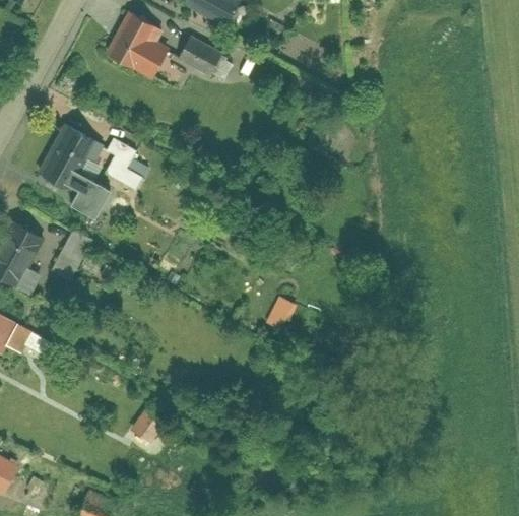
[(189,0),(229,20),(240,0),(189,0)]
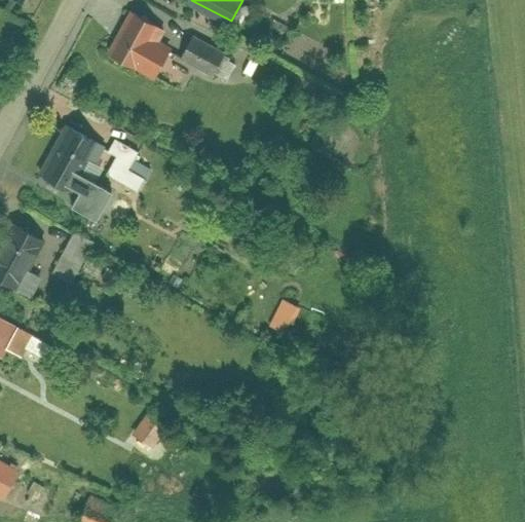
[(129,12),(108,52),(154,78),(176,37),(129,12)]
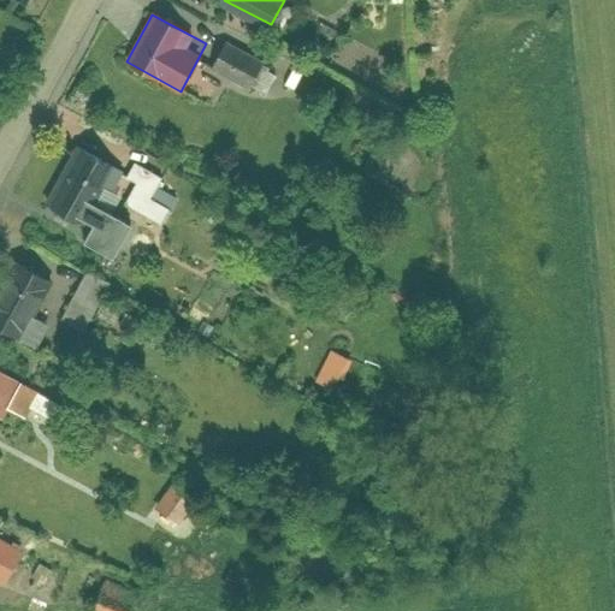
[(226,39),(208,72),(247,93),(265,58),(226,39)]
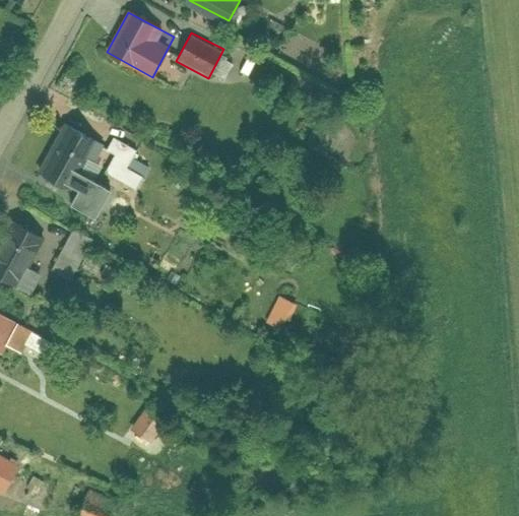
[(214,75),(224,80),(235,62),(223,56),(214,75)]
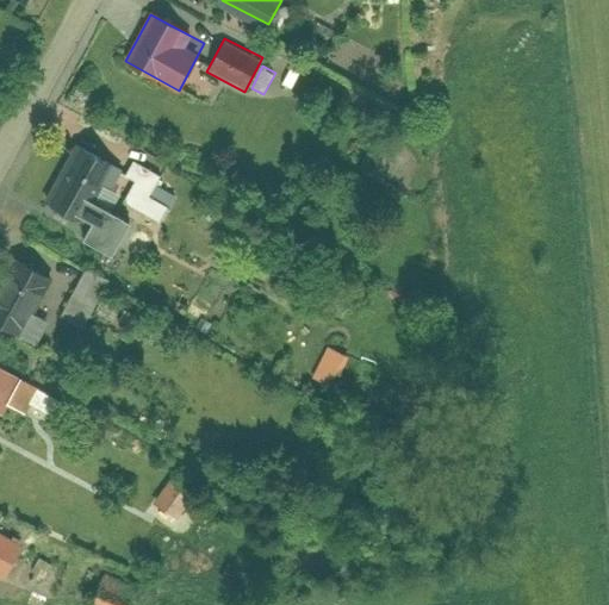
[(290,69),(283,83),(292,89),(300,74),(290,69)]
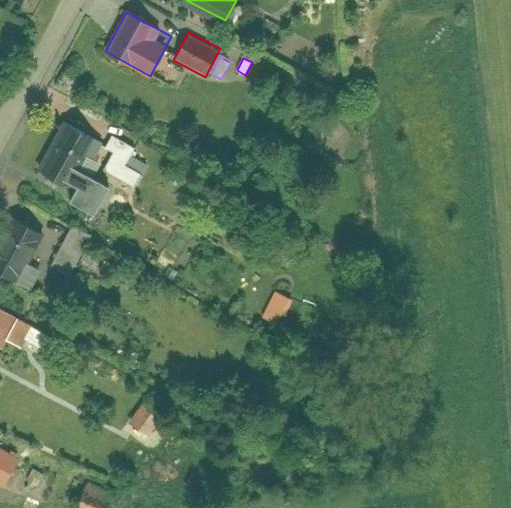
[(67,123),(40,171),(79,193),(106,145),(67,123)]
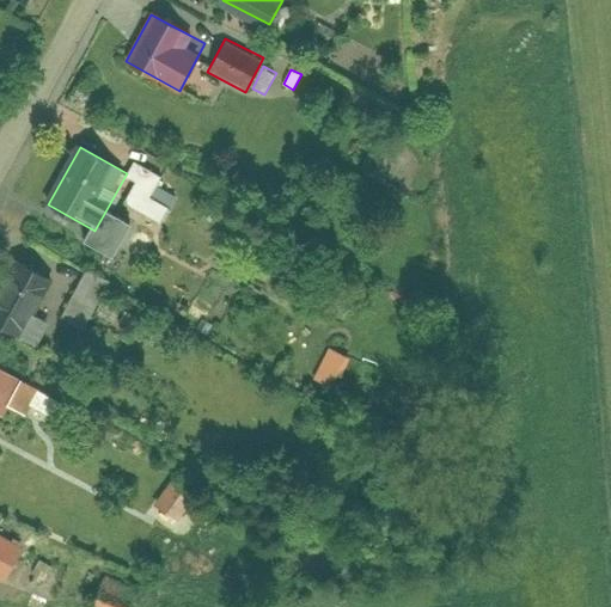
[(159,173),(134,163),(128,176),(153,186),(159,173)]
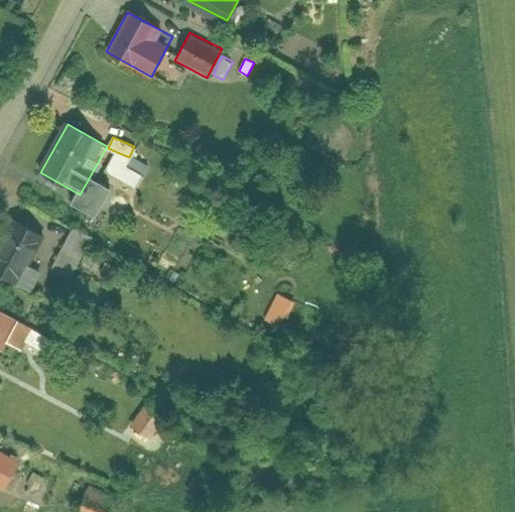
[(112,154),(104,170),(136,186),(144,170),(112,154)]
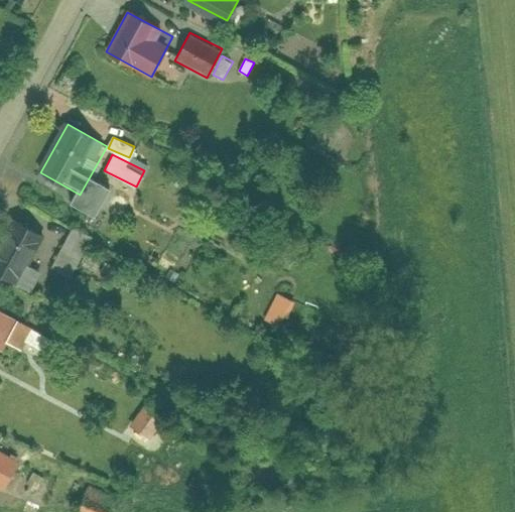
[(12,219),(0,242),(0,278),(18,288),(46,236),(12,219)]
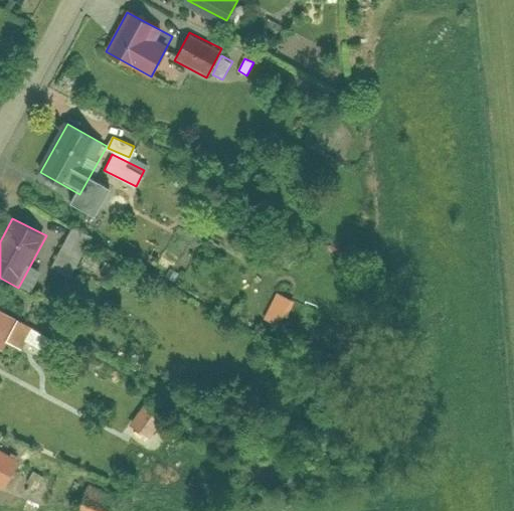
[(72,226),(48,269),(68,280),(93,237),(72,226)]
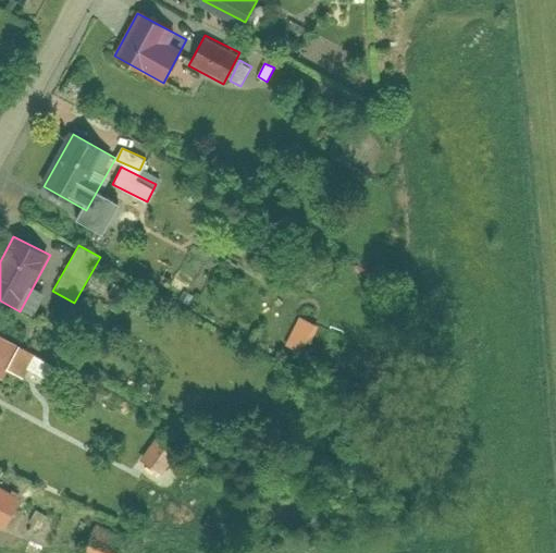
[(29,352),(0,336),(0,369),(15,378),(29,352)]
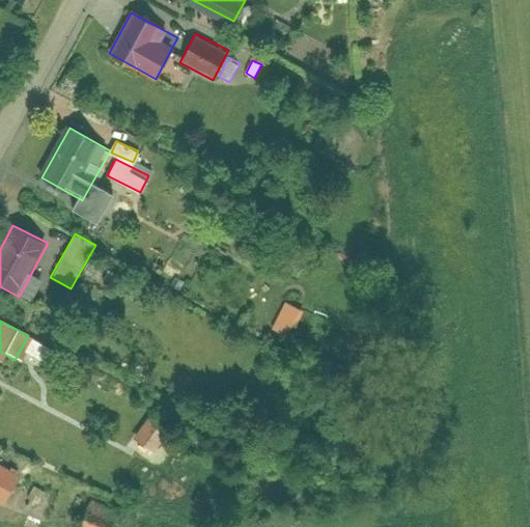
[(149,421),(134,444),(154,458),(169,435),(149,421)]
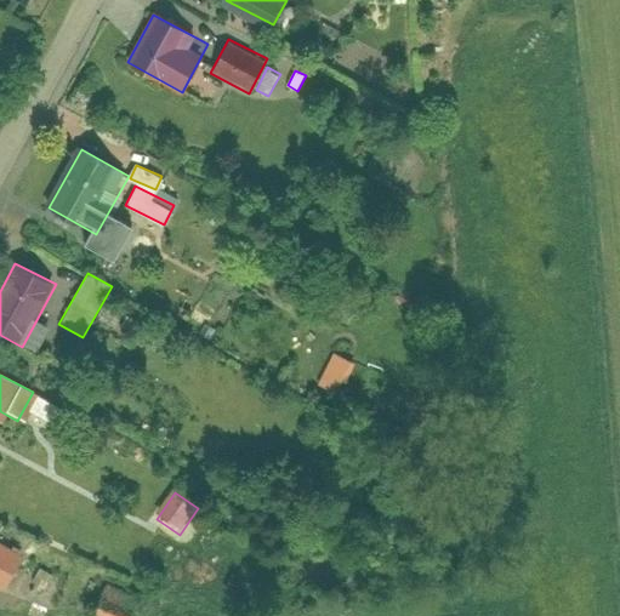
[(23,555),(0,542),(0,582),(6,587),(23,555)]
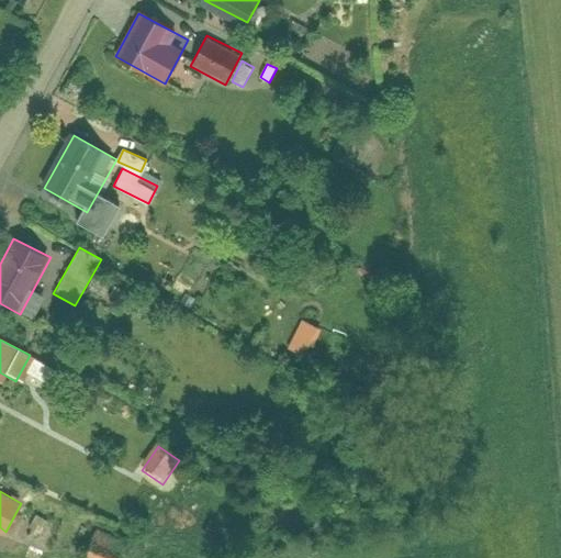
[(96,538),(86,556),(89,557),(114,557),(119,550),(96,538)]
